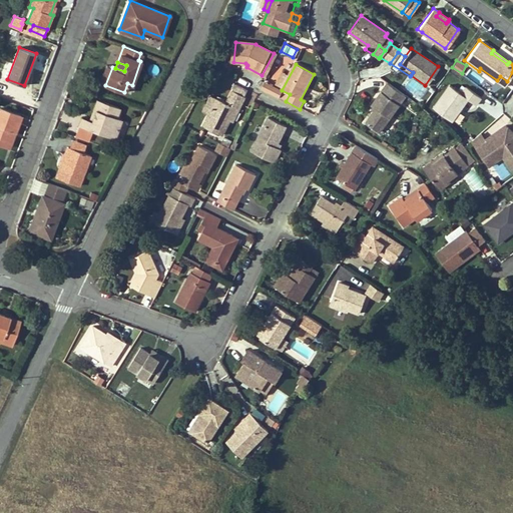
[(99,83),(105,85),(112,67),(106,65),(99,83)]
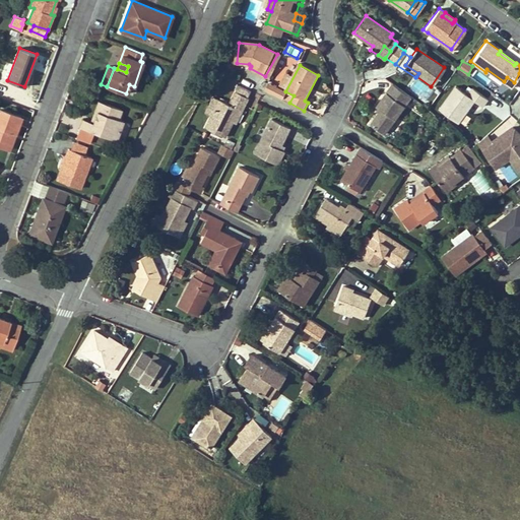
[(514,82),(507,77),(504,81),(511,86),(514,82)]
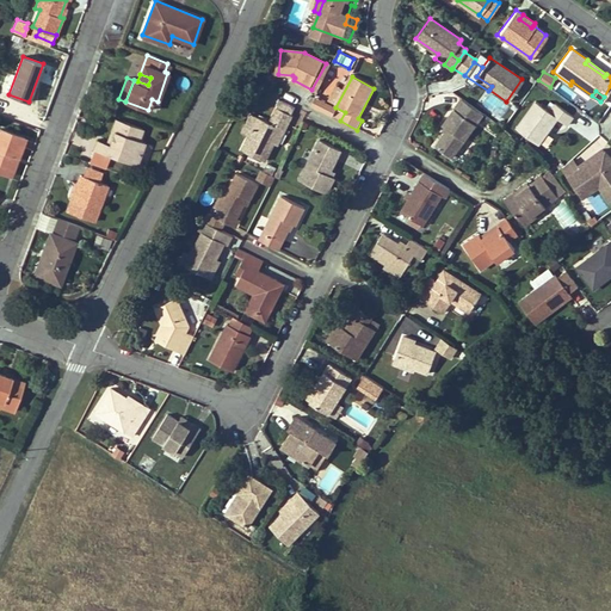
[(481,111),(461,97),(442,124),(446,127),(443,130),(433,144),(451,156),(481,111)]
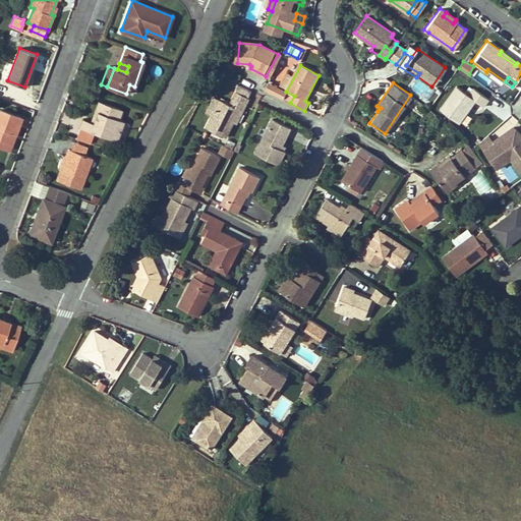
[(277,87),(270,83),(266,91),(284,100),(287,94),(277,89),(277,87)]
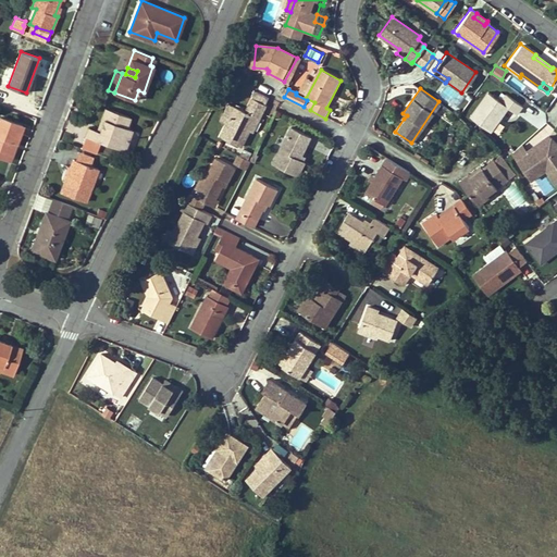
[(507,106),(516,112),(521,104),(505,93),(498,100),(487,91),(470,114),(490,130),(507,106)]
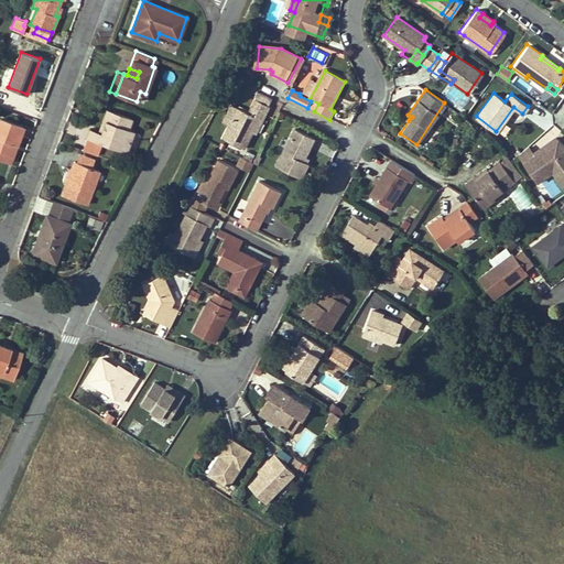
[(257,101),(250,116),(239,110),(224,139),(245,150),(253,134),(260,121),(262,122),(270,108),(257,101)]
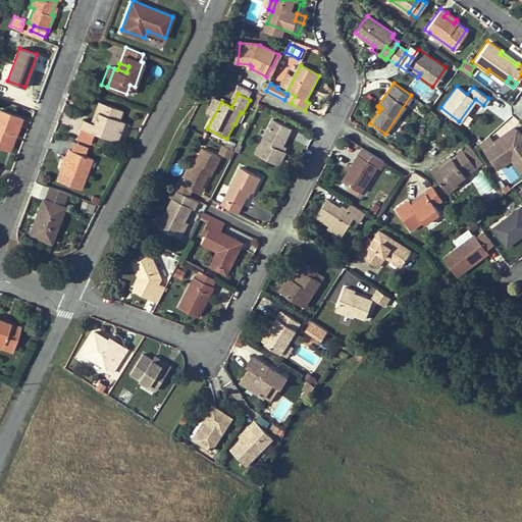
[(476,115),(482,106),(476,101),(470,110),(476,115)]
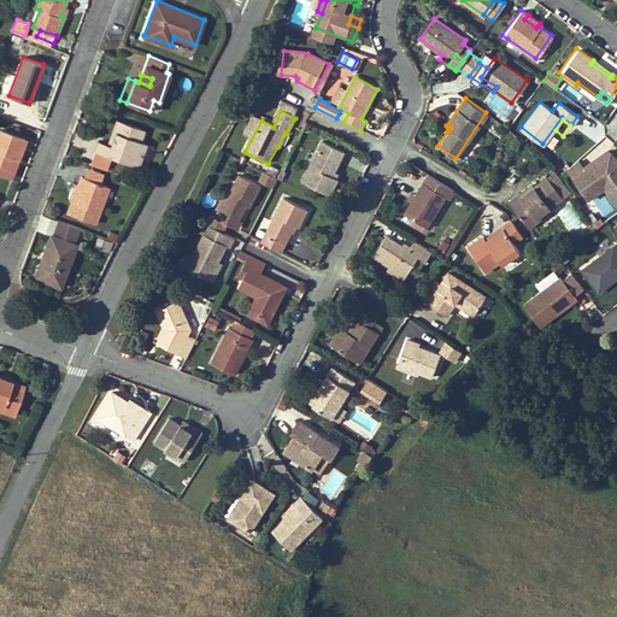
[(97,152),(137,168),(147,144),(141,141),(145,131),(117,121),(113,131),(117,133),(112,146),(109,145),(100,141),(97,152)]
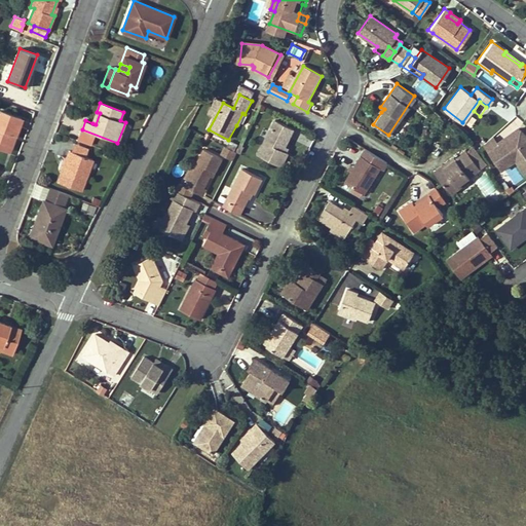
[(0,147),(5,149),(11,132),(15,133),(22,118),(0,110),(0,147)]
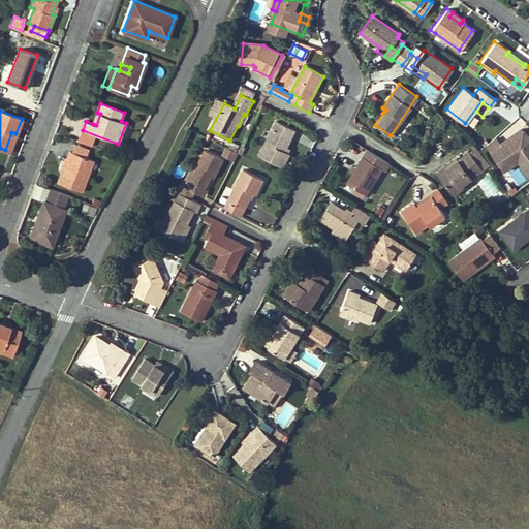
[(246,115),(244,114),(238,126),(240,127),(246,115)]
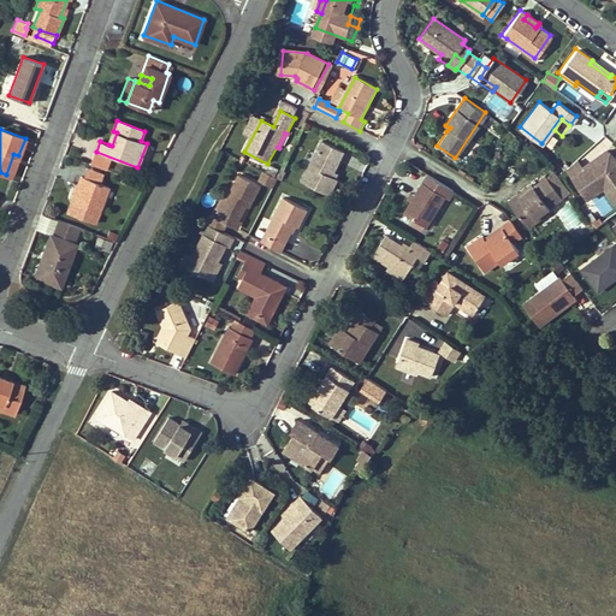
[(333,179),(330,178),(332,172),(342,153),(321,142),(301,183),(329,196),(336,181),(333,179)]
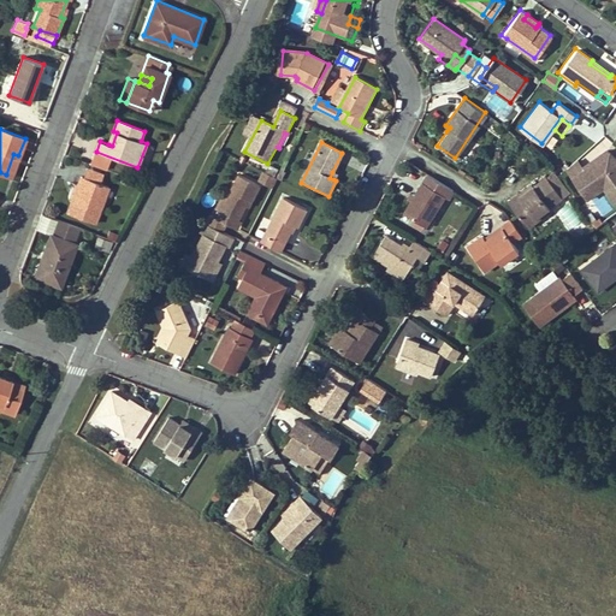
[(615,159),(605,148),(597,155),(608,171),(603,173),(600,170),(597,173),(587,161),(581,166),(582,170),(570,178),(580,190),(590,184),(593,190),(600,185),(611,201),(615,197),(615,159)]
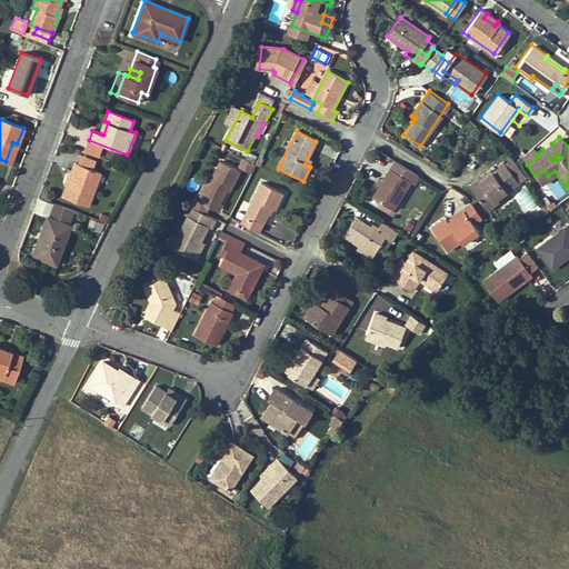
[(17,143),(12,142),(6,161),(10,162),(17,143)]
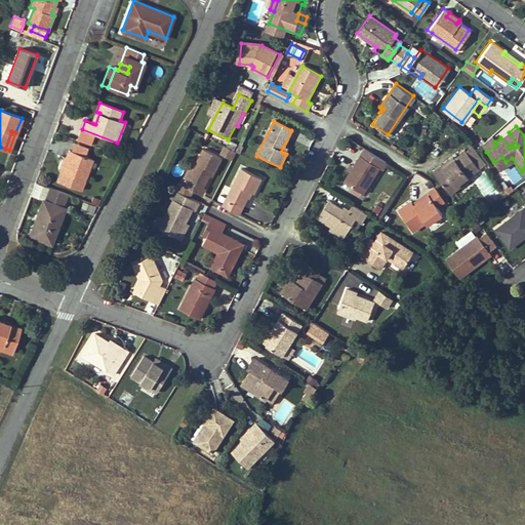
[(514,148),(518,146),(509,132),(500,137),(509,148),(512,145),(514,148)]
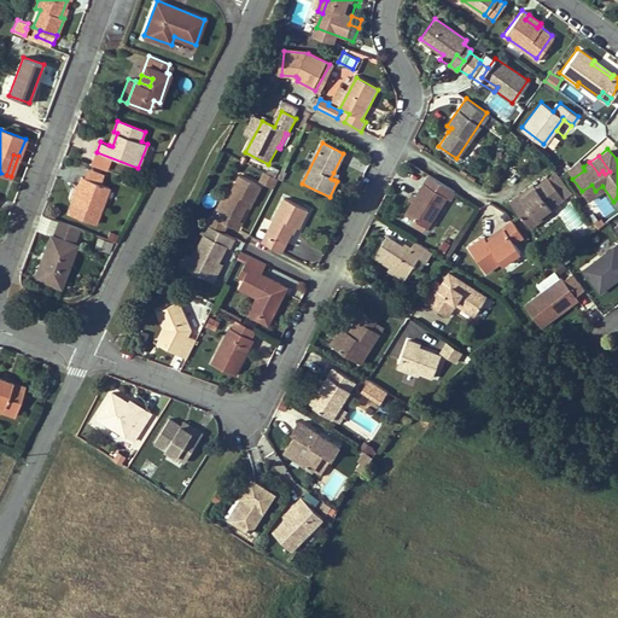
[(97,223),(111,186),(99,181),(103,168),(88,163),(81,185),(82,186),(77,199),(73,213),(97,223)]
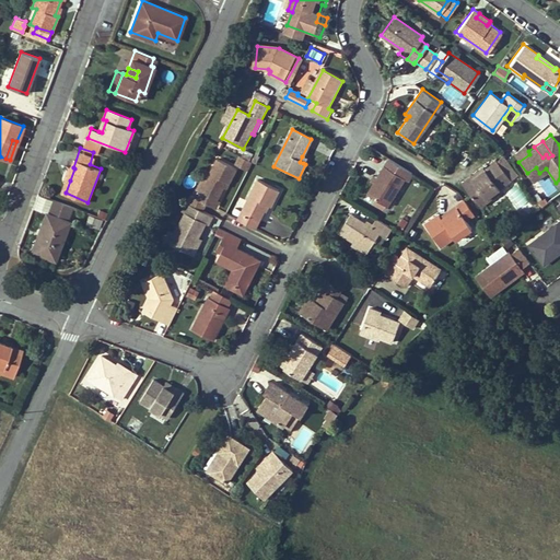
[(251,163),(240,158),(236,164),(247,171),(251,163)]
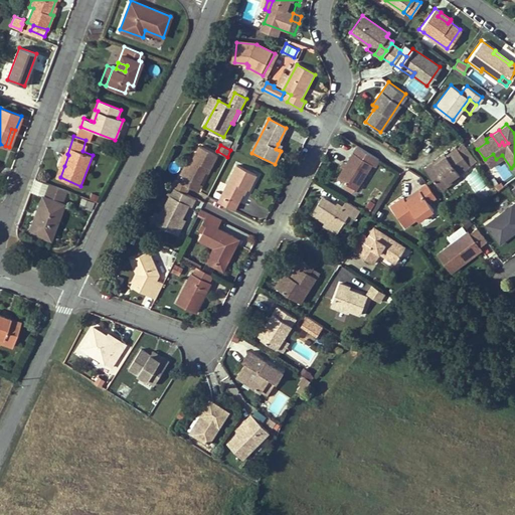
[(356,145),(345,162),(342,168),(336,177),(344,182),(353,188),(354,188),(370,163),(373,165),(377,159),(356,145)]
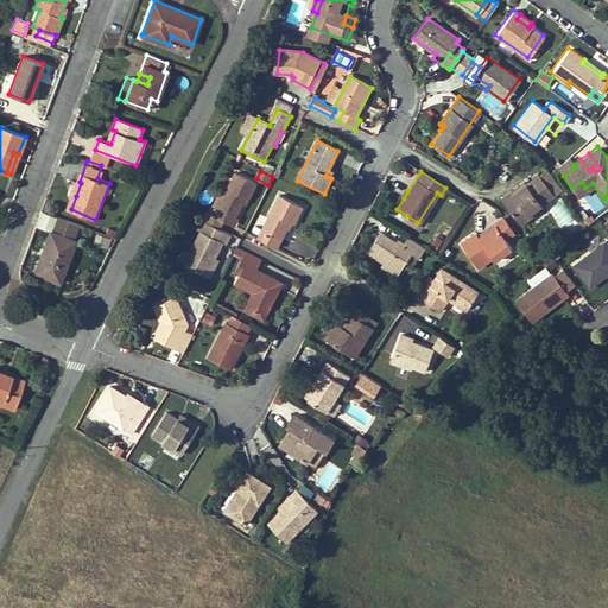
[(543,179),(552,192),(561,187),(551,172),(543,179)]
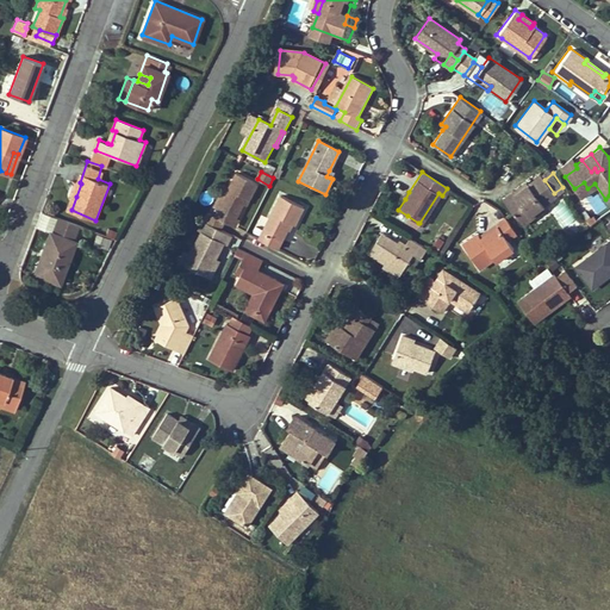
[(246,200),(249,201),(257,185),(237,174),(224,199),(218,210),(215,217),(221,219),(224,212),(236,219),(246,200)]
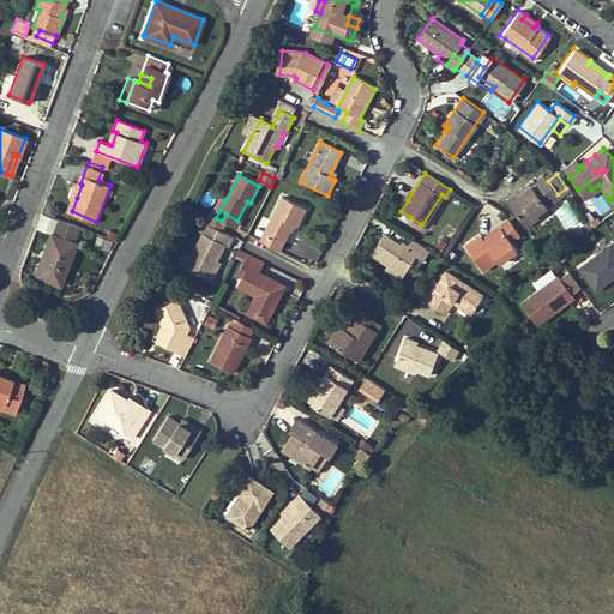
[(559,196),(558,194),(548,181),(543,175),(531,185),(517,194),(515,192),(505,198),(524,226),(534,218),(531,215),(543,206),(559,196)]
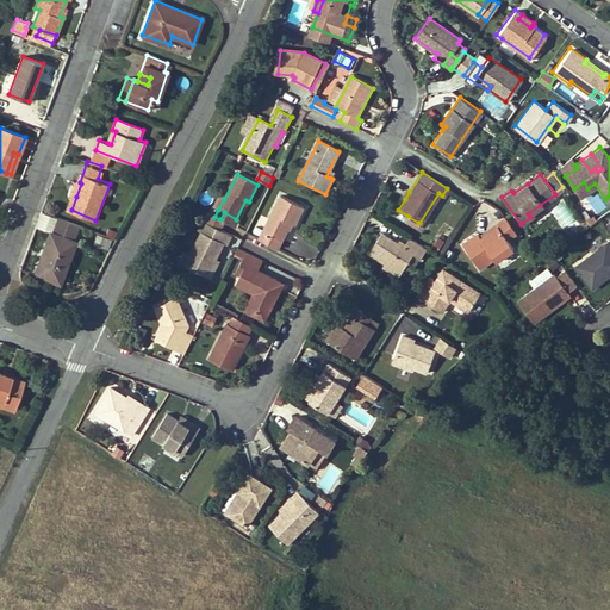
[(526,181),(511,191),(514,193),(528,184),(526,181)]
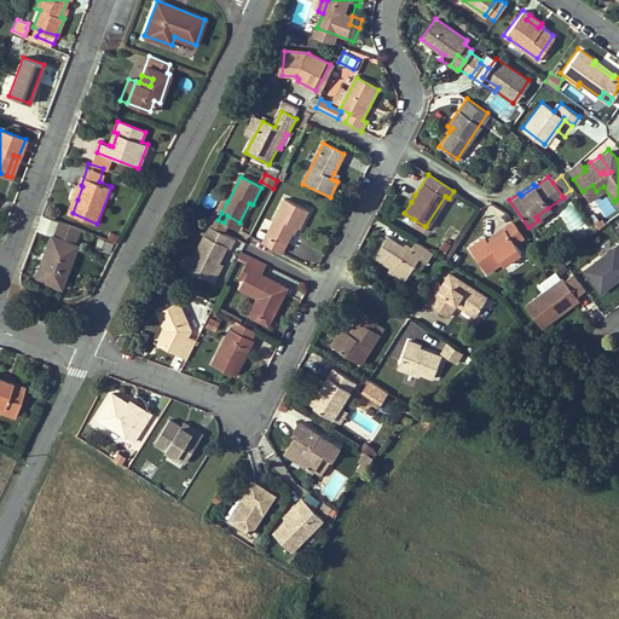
[(82,186),(81,185),(77,185),(73,197),(77,200),(82,186)]
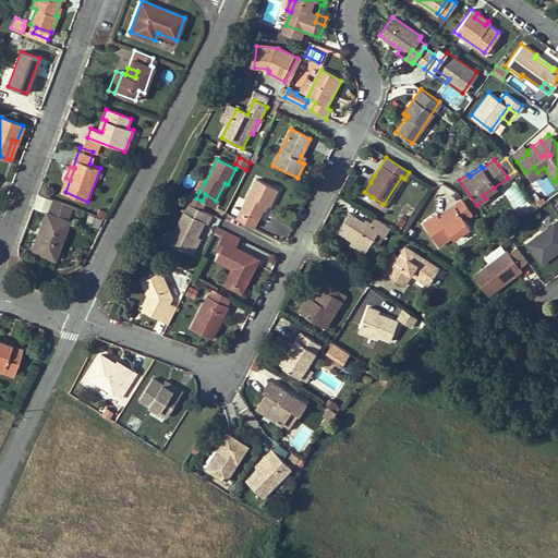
[(537,172),(534,167),(525,172),(530,178),(537,172)]
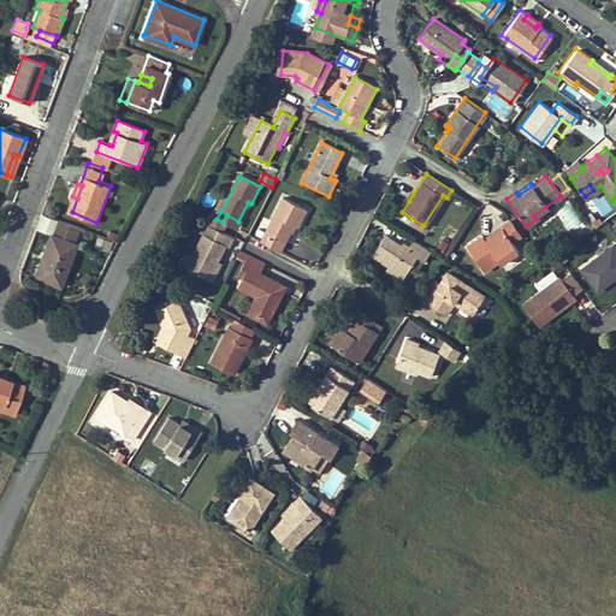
[(600,214),(611,212),(605,194),(594,196),(600,214)]
